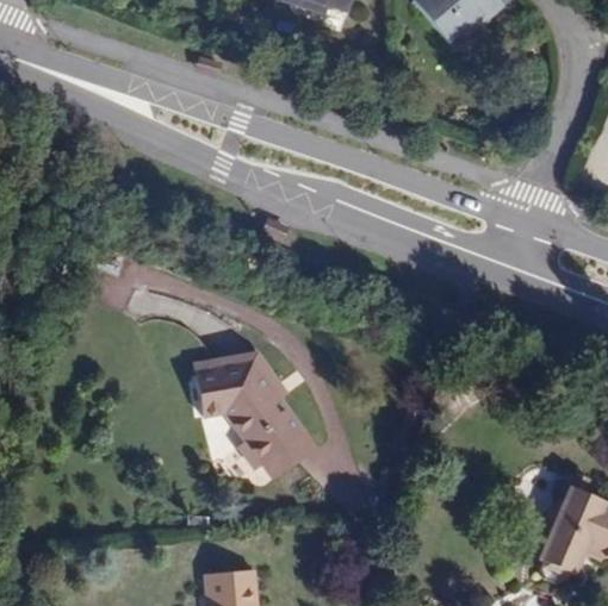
[(348,10),(351,0),(286,0),(327,13),(329,5),(348,10)]
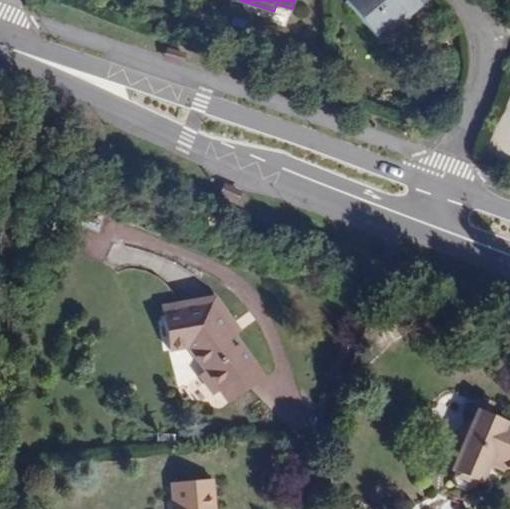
[(349,0),(376,34),(390,24),(394,29),(423,4),(427,0),(349,0)]
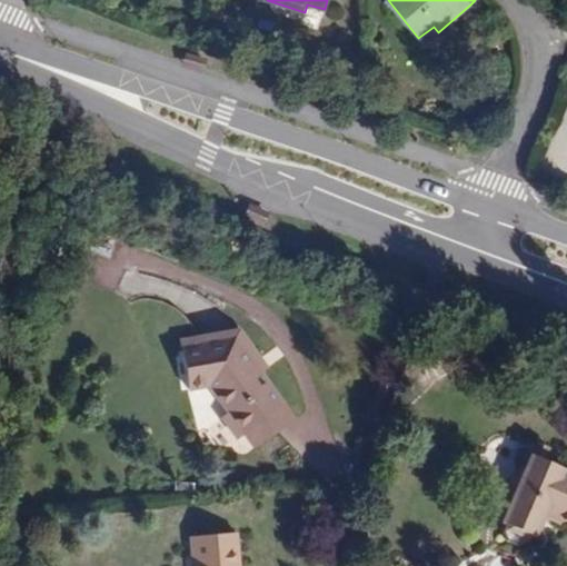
[(260,371),(256,365),(264,360),(241,328),(202,336),(204,344),(183,348),(190,388),(209,385),(227,411),(222,415),(238,438),(244,434),(282,405),(260,371)]
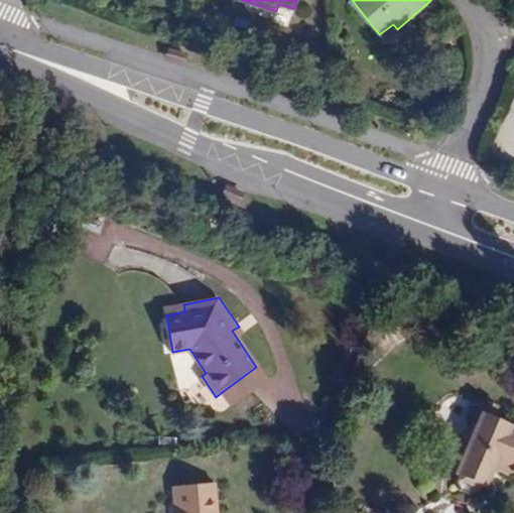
[(236,337),(242,332),(239,327),(232,331),(236,337)]
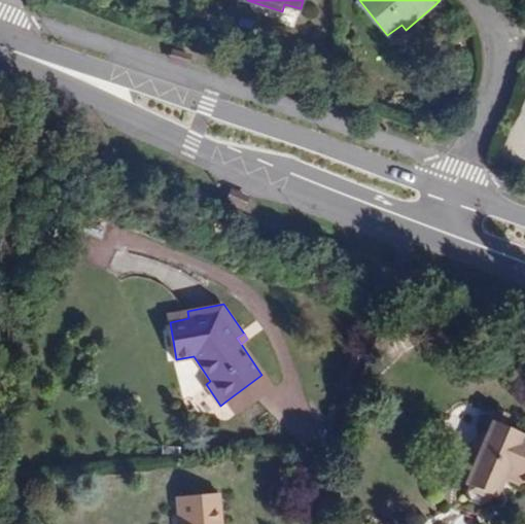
[(235,414),(270,387),(261,375),(225,402),(235,414)]
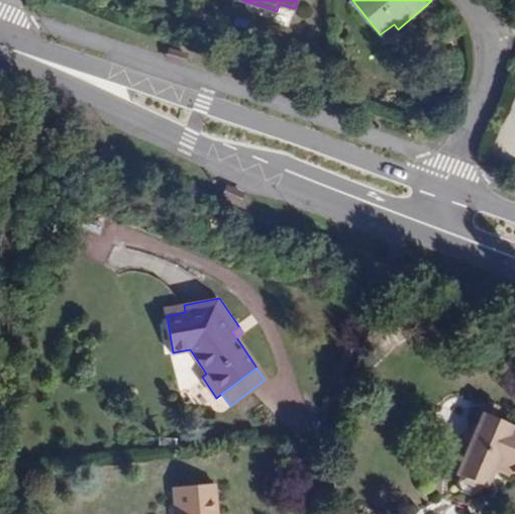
[(504,421),(510,408),(490,399),(484,413),(504,421)]
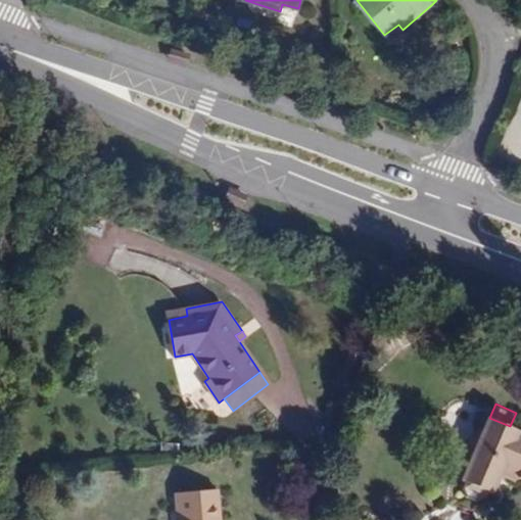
[(520,431),(510,426),(489,418),(464,477),(467,478),(463,486),(467,494),(474,498),(475,499),(484,495),(488,487),(493,489),(503,468),(520,476),(520,431)]
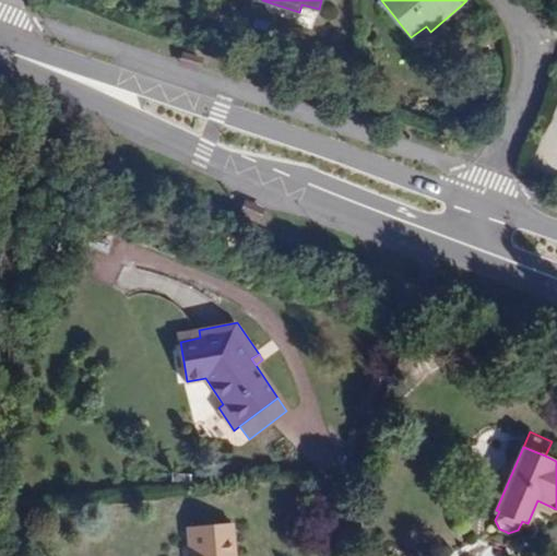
[(236,555),(234,522),(190,525),(192,555),(236,555)]
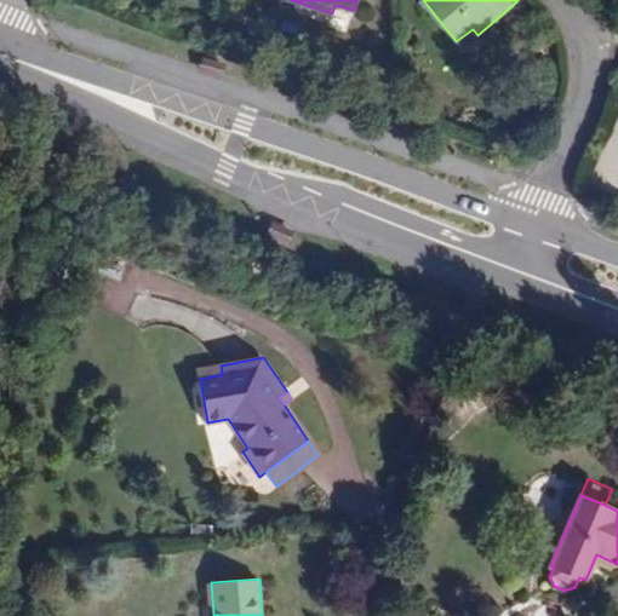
All buildings are outlined.
